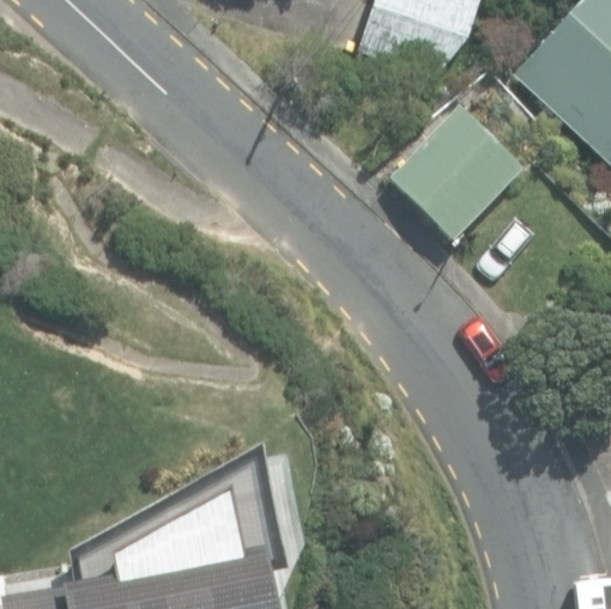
[(374,0),(358,49),(435,73),(467,40),(481,0),(374,0)]
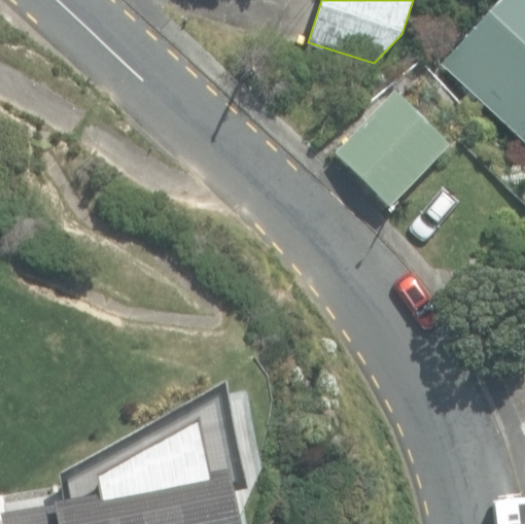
[(499,0),(441,64),(524,142),(524,0),(499,0)]
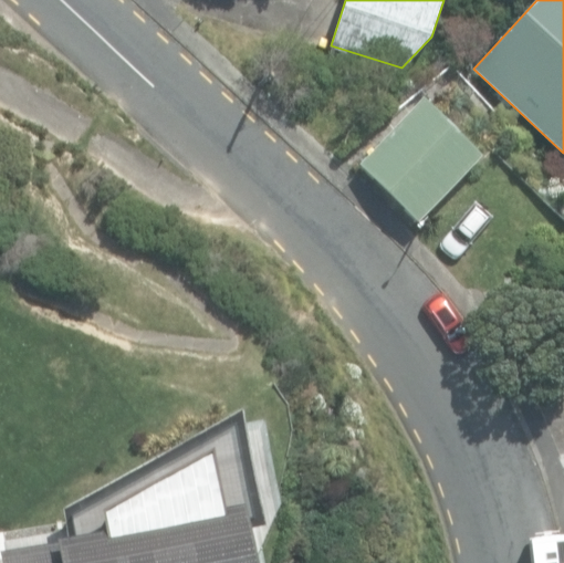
[(361,163),(419,221),(482,157),(423,100),(361,163)]
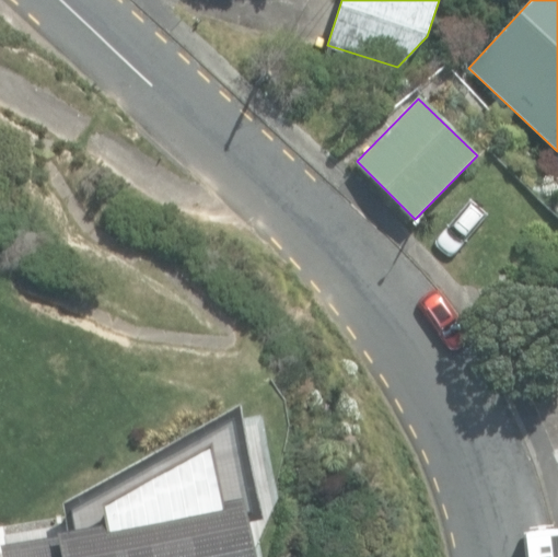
[(242,418),(240,406),(61,507),(66,536),(1,547),(1,556),(257,556),(255,547),(275,501),(262,415),(242,418)]
